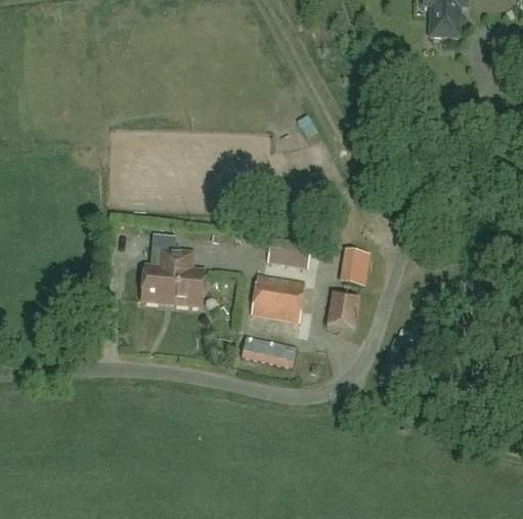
[(423,0),(423,4),(431,4),(430,35),(459,36),(459,11),(456,11),(456,5),(467,5),(467,0),(423,0)]
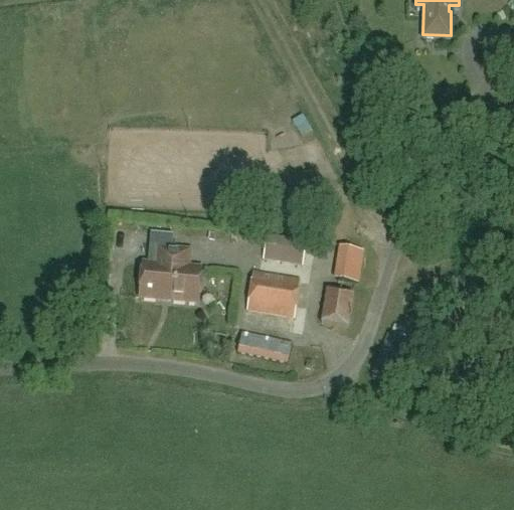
[(308,115),(296,122),(306,139),(318,132),(308,115)]
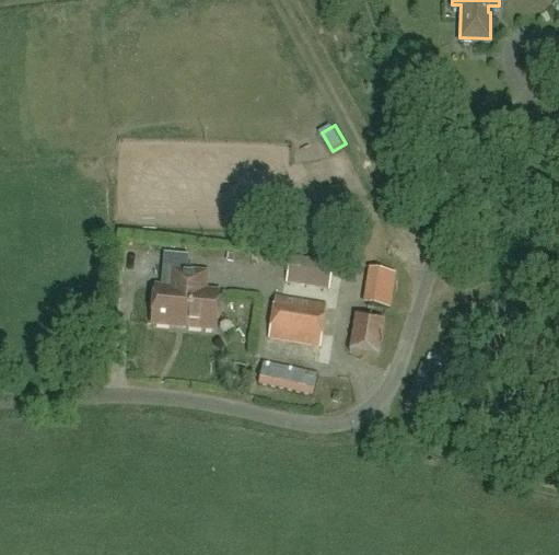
[(284,279),(328,287),(334,259),(290,252),(284,279)]
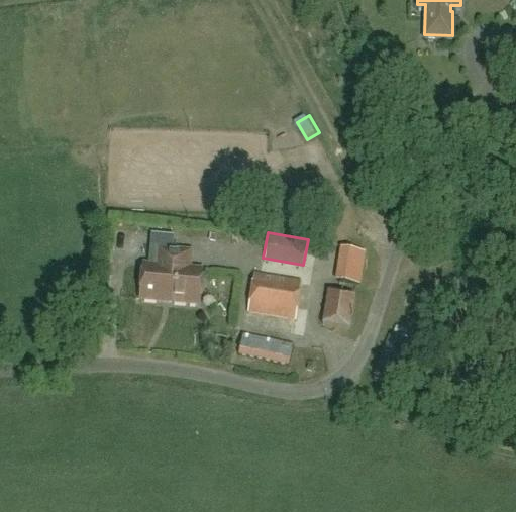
[(365,283),(373,249),(347,243),(339,277),(365,283)]
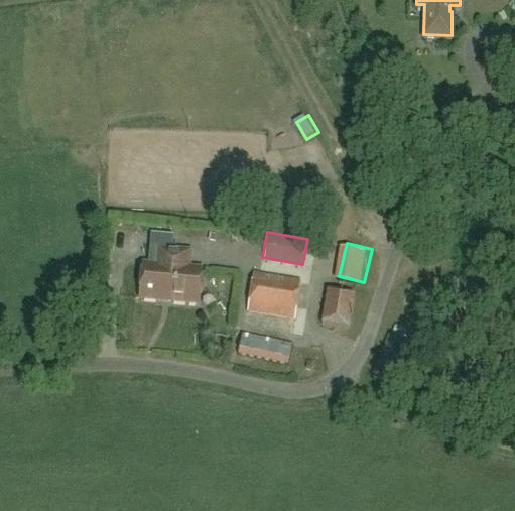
[(139,294),(198,299),(201,265),(187,264),(189,248),(157,245),(155,261),(142,260),(139,294)]
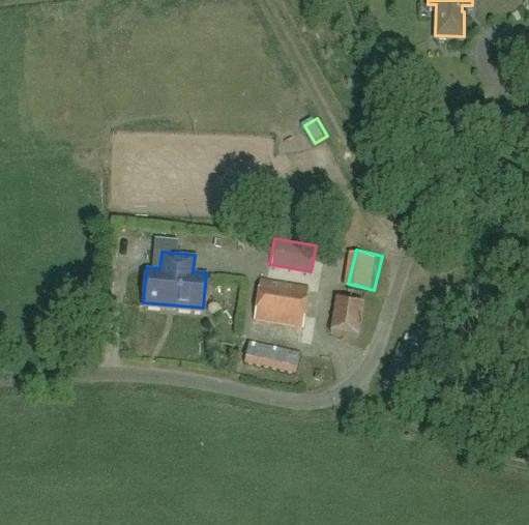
[(253,315),(301,324),(307,285),(259,276),(253,315)]
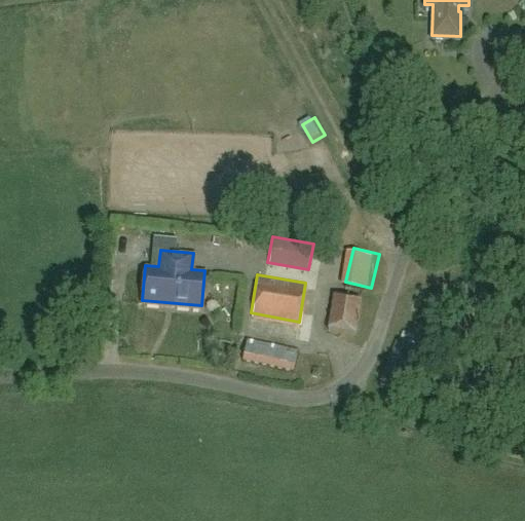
[(333,291),(327,325),(353,330),(360,295),(333,291)]
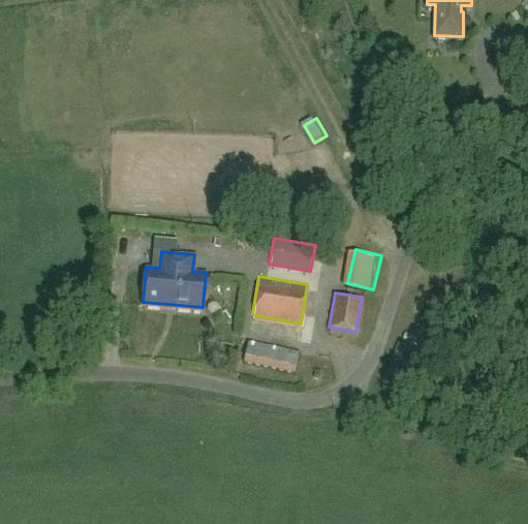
[(244,359),(294,370),(299,349),(248,339),(244,359)]
